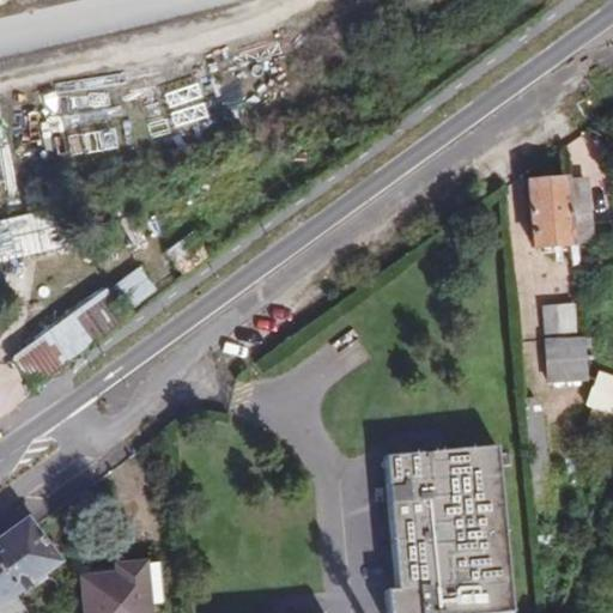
[(574,241),(569,170),(542,173),(546,243),(574,241)]
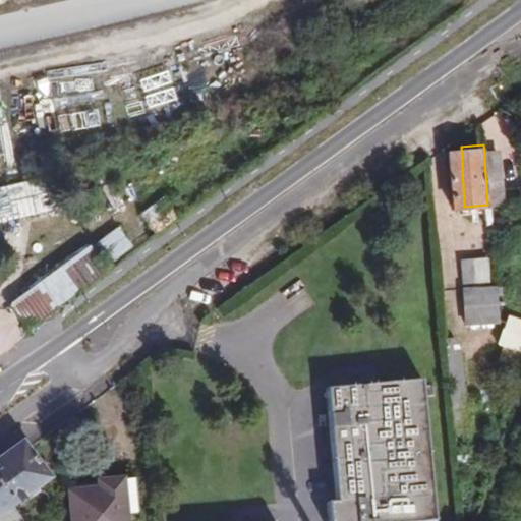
[(53,178),(0,190),(0,222),(60,209),(53,178)]
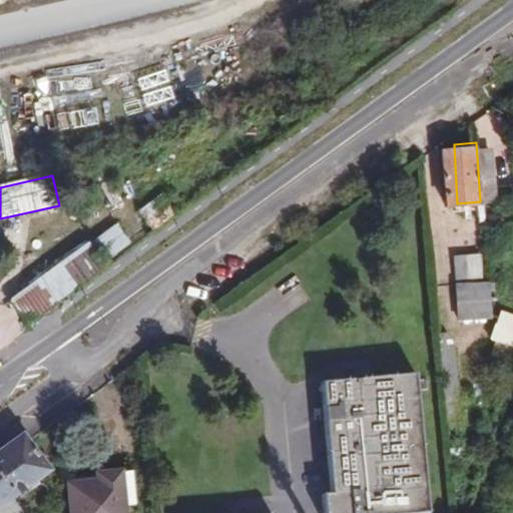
[(0,308),(20,337),(102,277),(81,249),(0,306),(0,308)]
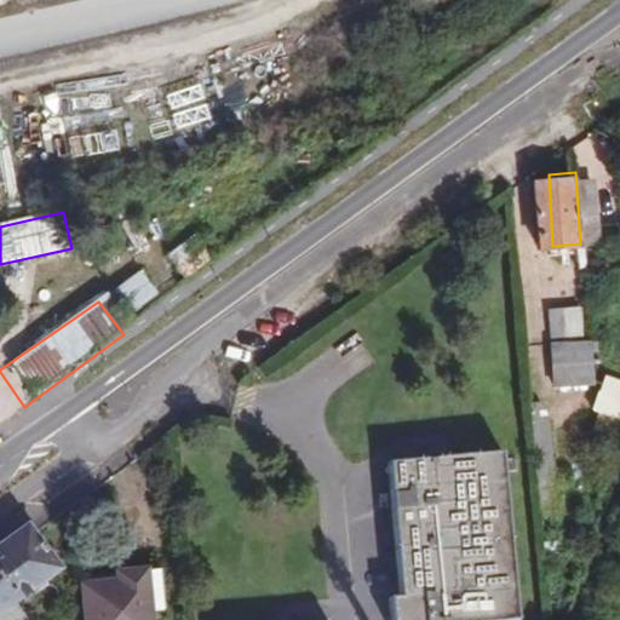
[(547,346),(587,343),(585,309),(545,313),(547,346)]
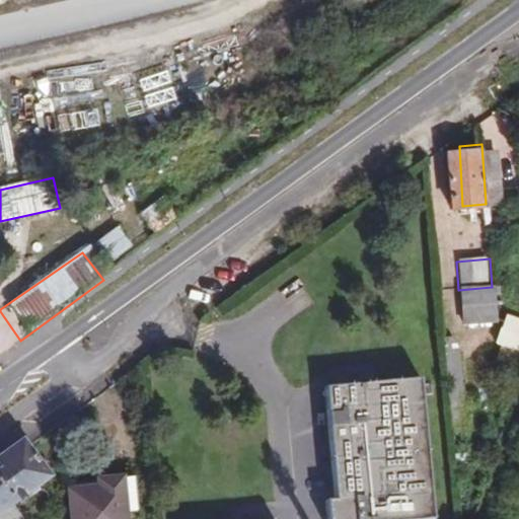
[(518,318),(505,314),(496,342),(518,349),(518,347),(518,318)]
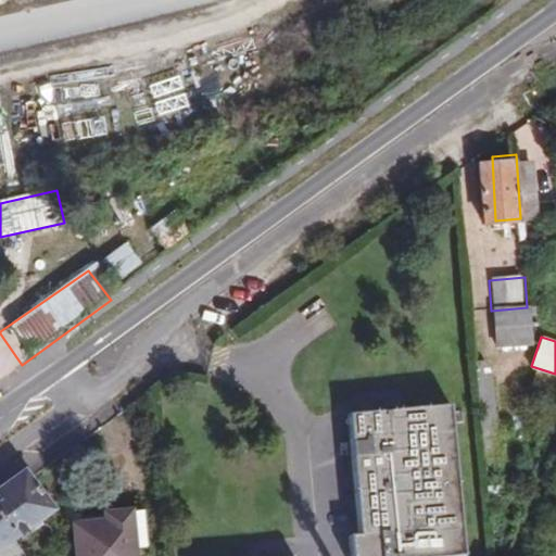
[(455,402),(354,412),(364,531),(355,532),(356,555),(450,555),(467,555),(455,402)]
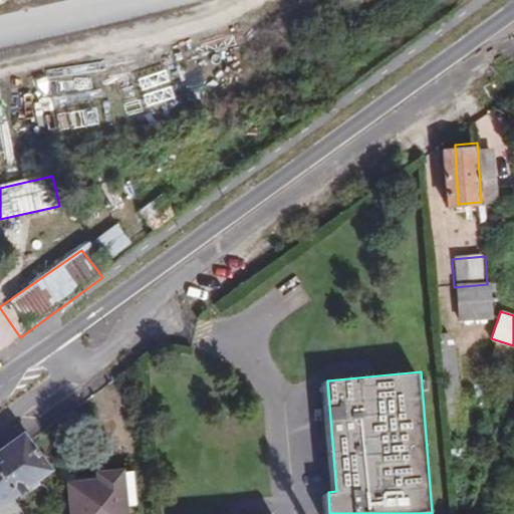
[(55,468),(26,431),(0,450),(0,513),(28,513),(17,495),(55,468)]
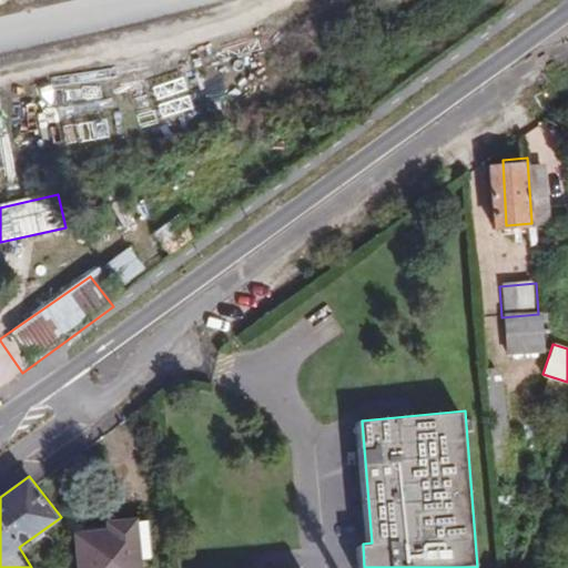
[(142,520),(143,536),(144,557),(154,557),(152,529),(151,519),(142,520)]
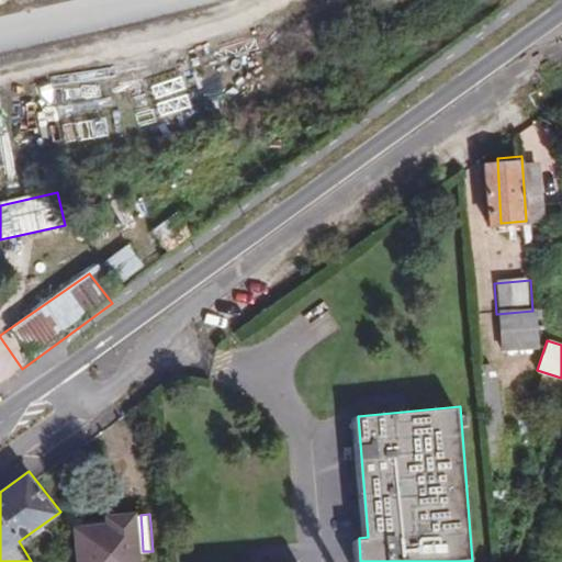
[(82,528),(85,561),(142,561),(143,551),(142,530),(141,515),(116,517),(115,525),(82,528)]
